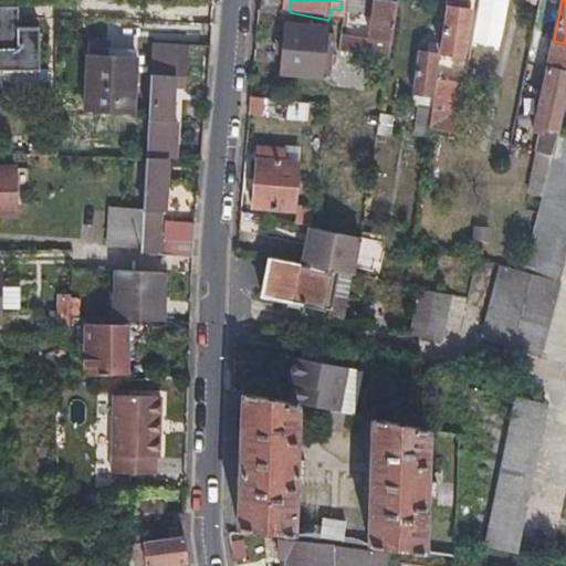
[(365,25),(367,4),(342,1),(341,10),(334,53),(355,56),(359,23),(365,25)]
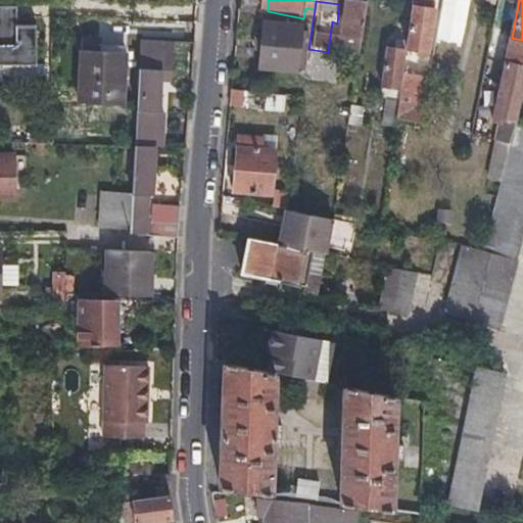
[(365,3),(357,2),(347,1),(341,41),(351,43),(359,44),(365,3)]
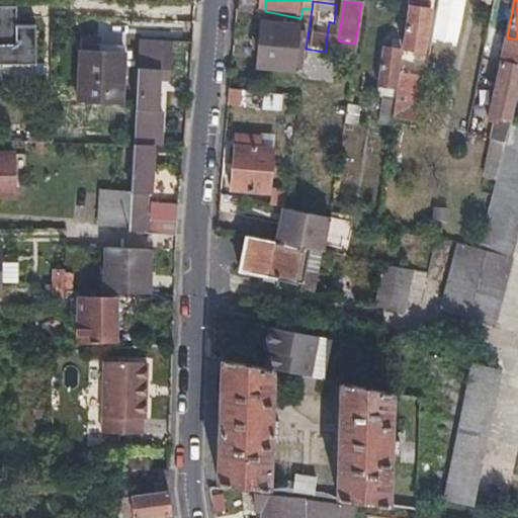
[(0,61),(15,62),(34,61),(33,22),(16,22),(15,3),(0,3),(0,61)]
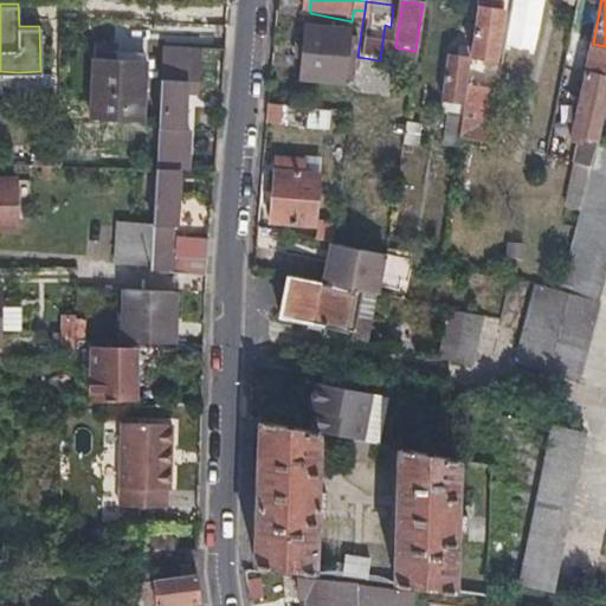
[(491,59),(495,36),(500,11),(474,7),(468,57),(491,59)]
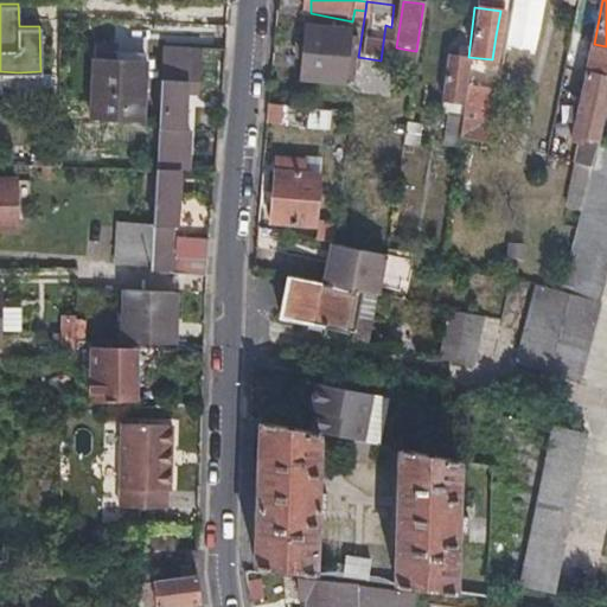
[(304,76),(324,80),(345,83),(352,34),(310,27),(304,76)]
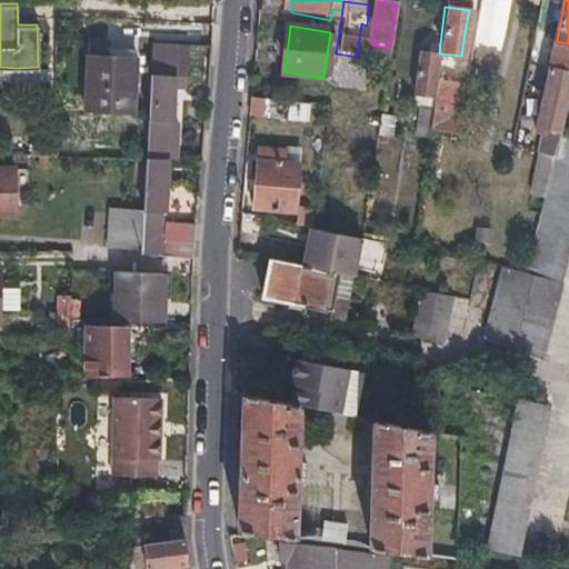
[(176,60),(181,60),(186,60),(187,43),(150,41),(146,157),(166,157),(176,157),(178,120),(172,120),(176,60)]
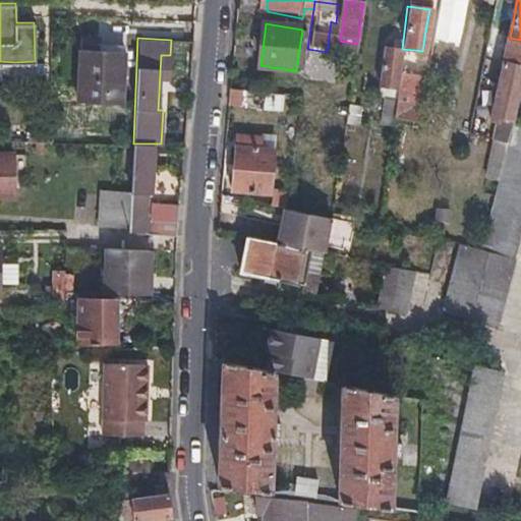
[(520,66),(520,40),(510,38),(504,63),(520,66)]
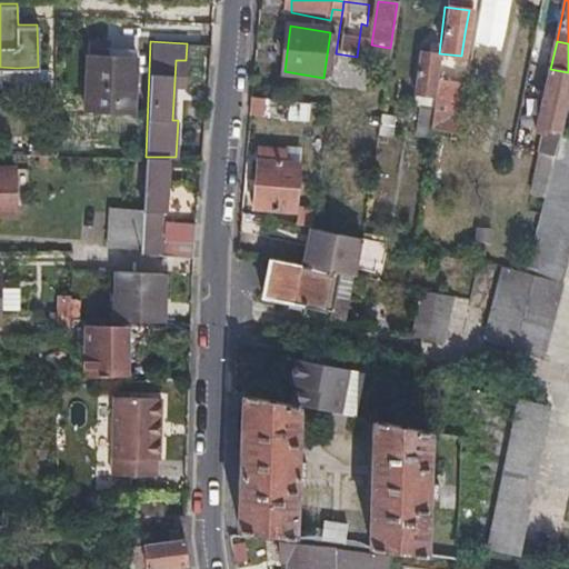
[(390,48),(382,47),(380,61),(388,62),(390,48)]
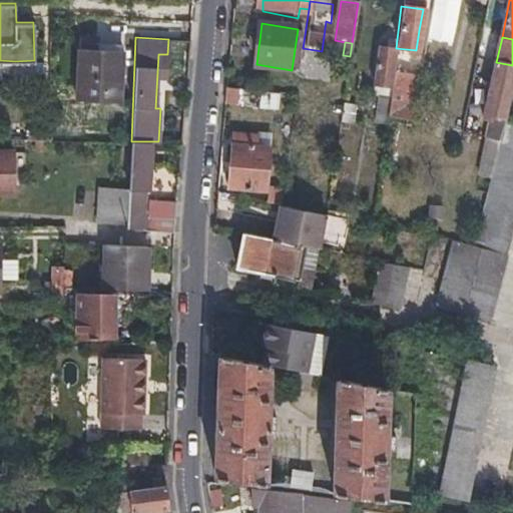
[(75,97),(97,98),(119,100),(122,48),(79,45),(75,97)]
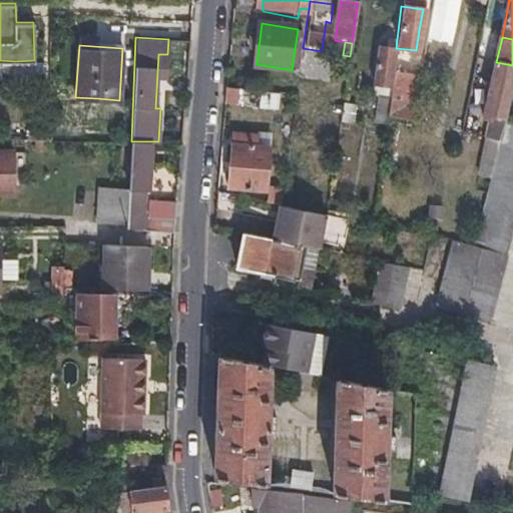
[(388,99),(392,73),(394,60),(395,51),(378,48),(372,91),(378,92),(375,112),(386,113),(388,99)]
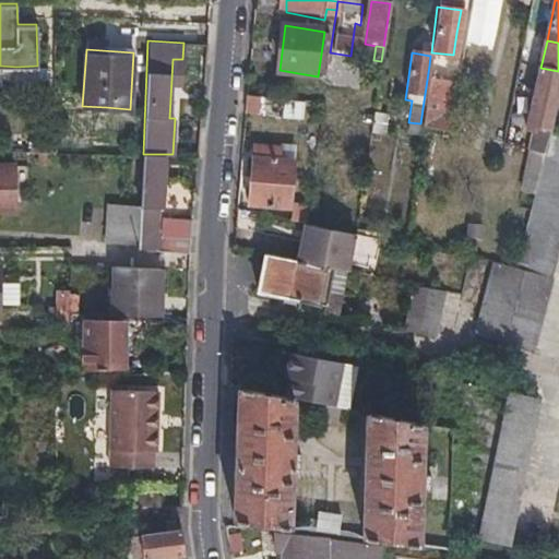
[(429,66),(427,80),(444,82),(449,69),(429,66)]
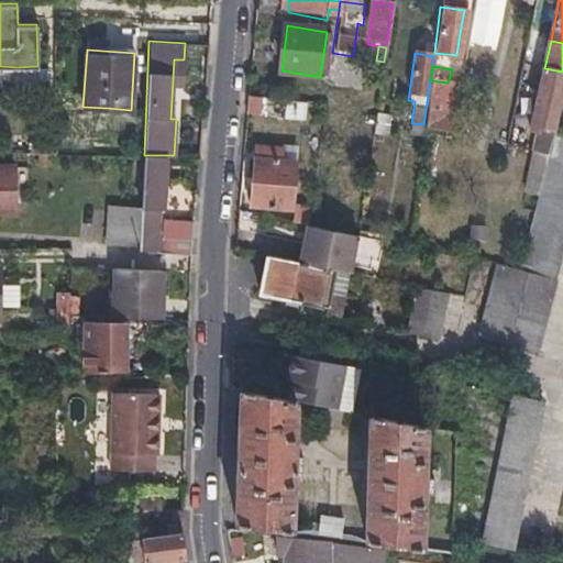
[(562,94),(562,72),(544,68),(531,130),(538,131),(553,134),(549,154),(518,266),(496,263),(476,338),(534,352),(562,245),(562,132),(555,131),(562,94)]
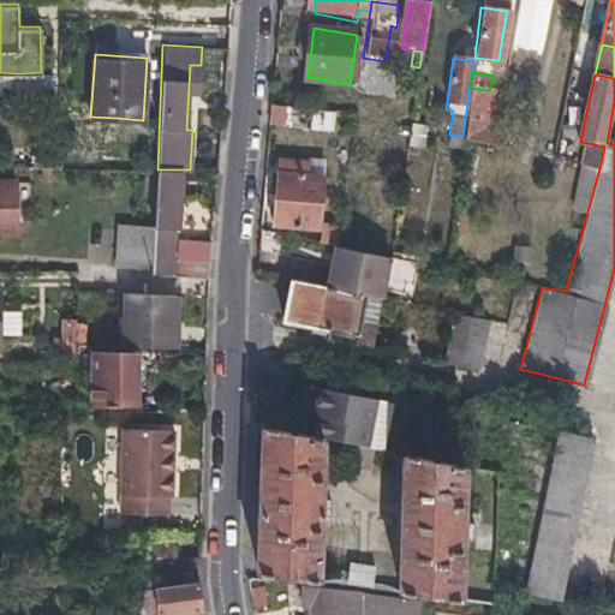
[(310,126),(310,119),(311,111),(284,108),(284,125),(310,126)]
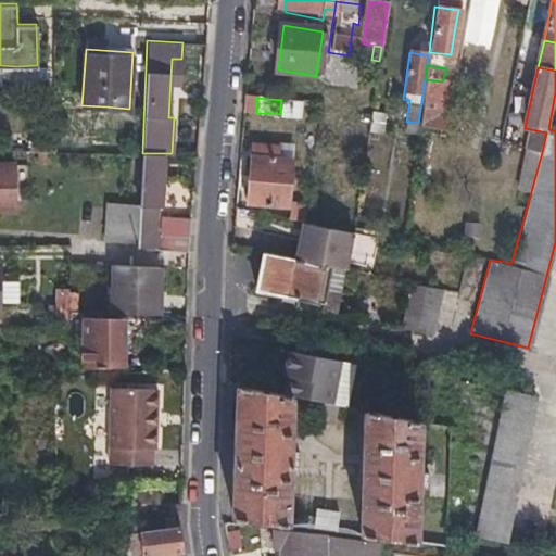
[(432,110),(420,108),(418,123),(418,126),(440,130),(441,116),(432,114),(432,110)]
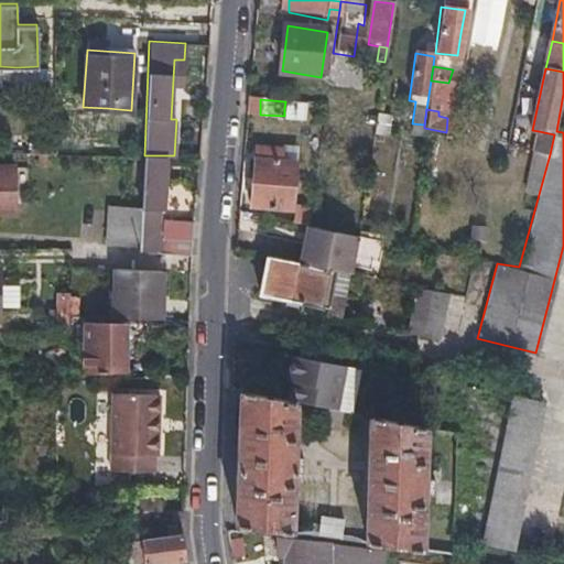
[(373,134),(380,136),(388,137),(391,116),(377,112),(373,134)]
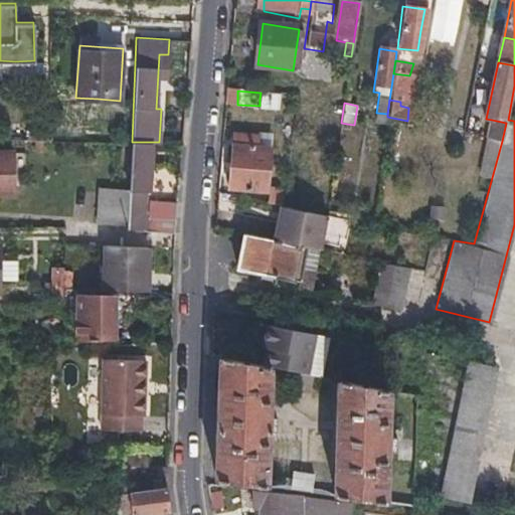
[(474,125),(472,135),(502,141),(506,123),(492,120),(490,128),(474,125)]
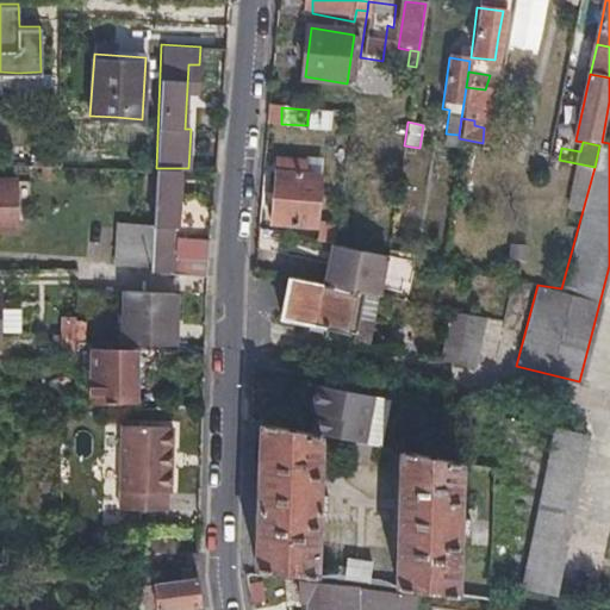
[(315,225),(318,176),(305,176),(305,163),(278,162),(274,223),(315,225)]
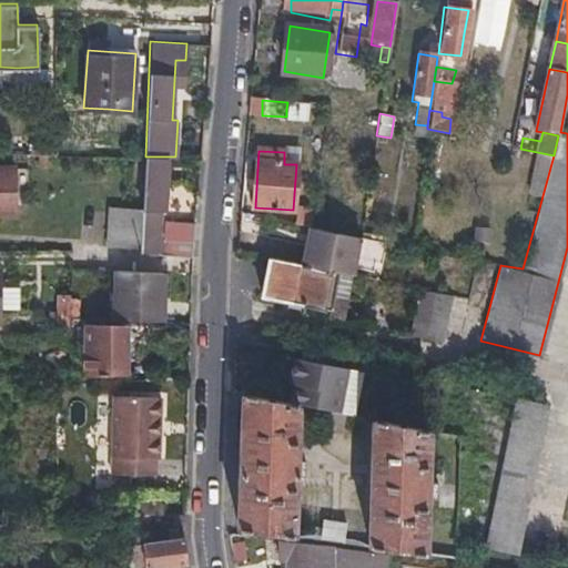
[(142,209),(141,247),(141,253),(174,254),(174,244),(159,244),(160,212),(163,212),(165,156),(145,156),(142,209)]
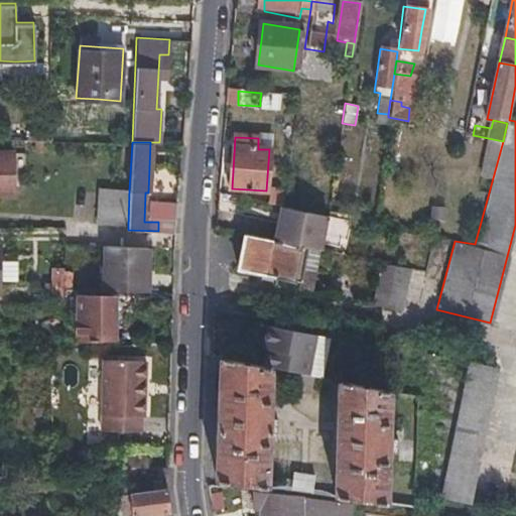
[(0,194),(12,194),(12,167),(5,167),(5,173),(0,172),(0,194)]
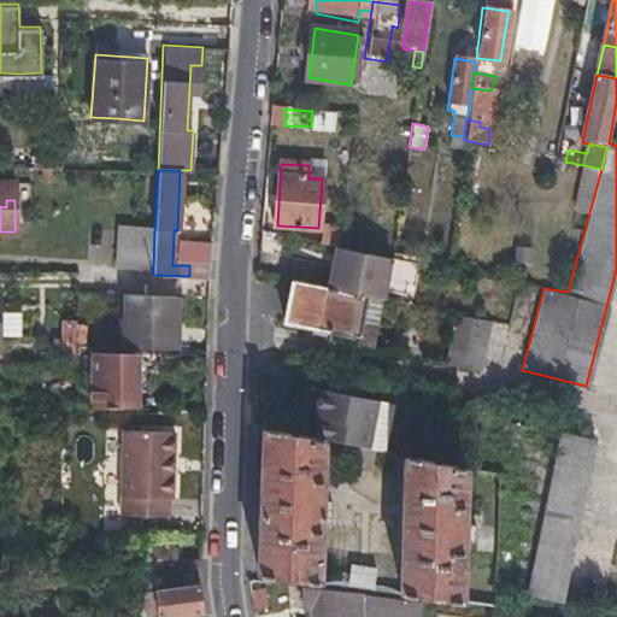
[(153,269),(154,227),(119,225),(117,266),(153,269)]
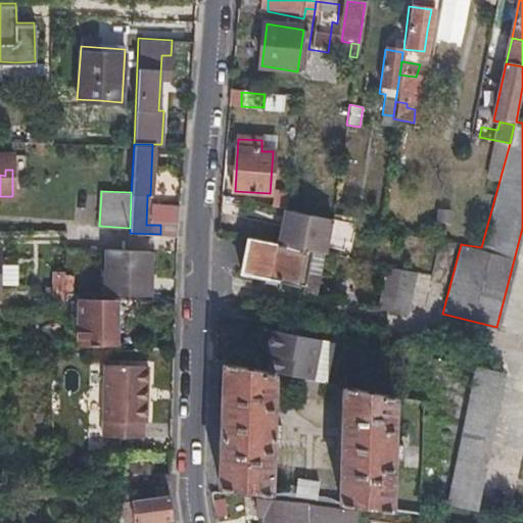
[(178,204),(165,204),(153,203),(153,220),(164,220),(163,235),(175,235),(178,204)]
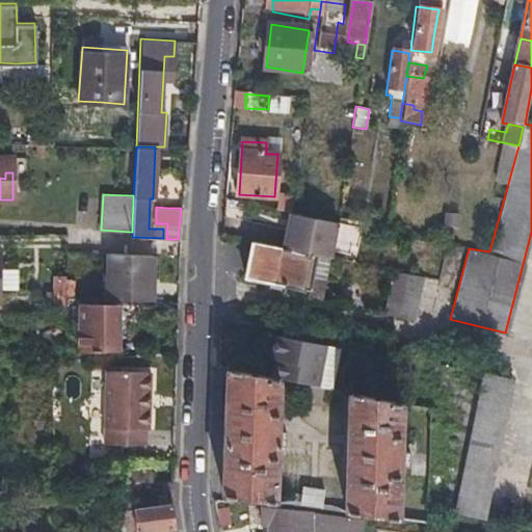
[(336,221),(291,212),(284,247),(327,257),(328,258),(336,221)]
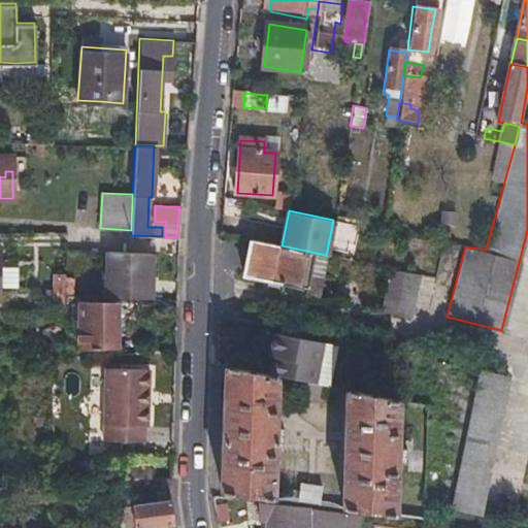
[(282,245),(250,239),(243,274),(307,288),(305,296),(317,298),(325,255),(282,245)]
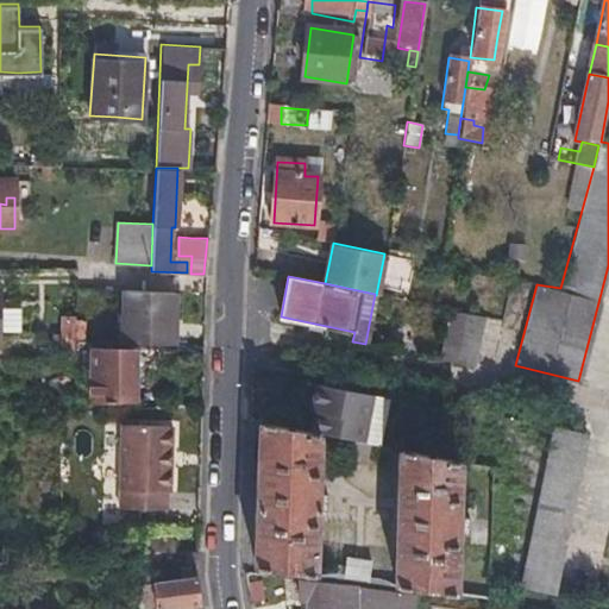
[(121,345),(146,345),(173,345),(173,290),(123,289),(121,345)]
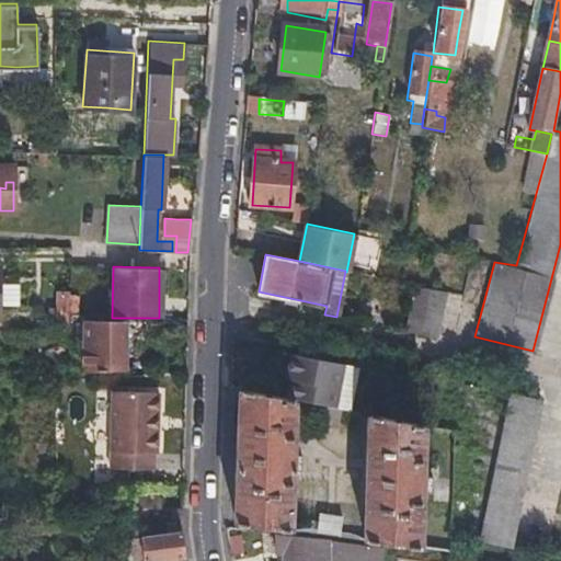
[(20,282),(0,282),(0,302),(20,304),(20,282)]
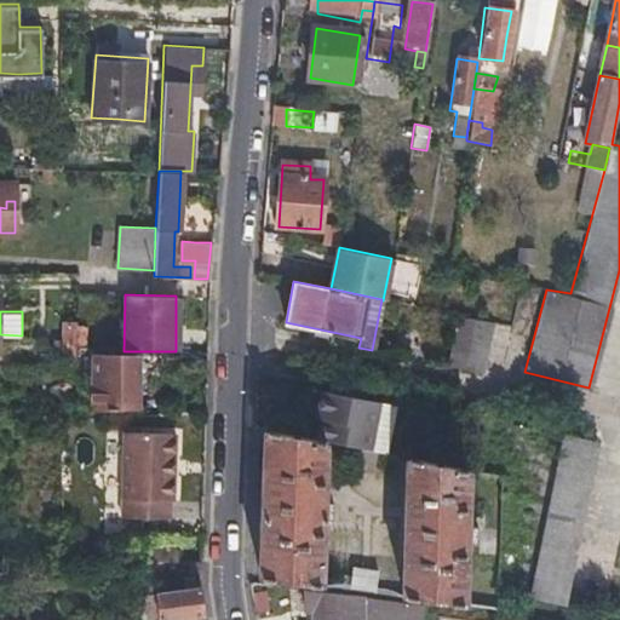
[(447,366),(465,369),(482,373),(492,322),(458,315),(447,366)]
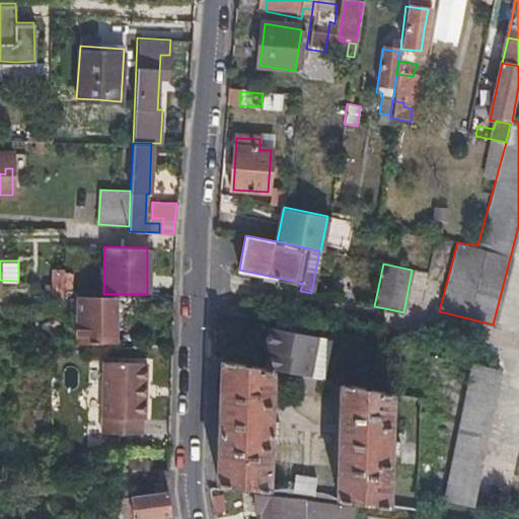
[(64,300),(64,294),(64,277),(53,277),(53,300),(64,300)]
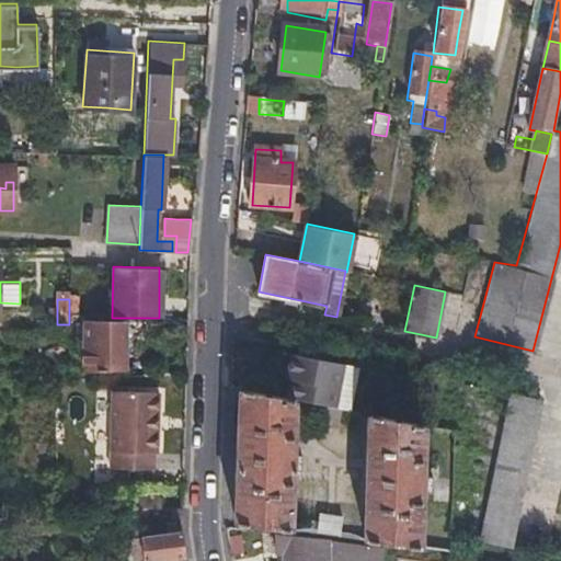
[(126,368),(126,345),(126,323),(86,323),(84,371),(126,368)]
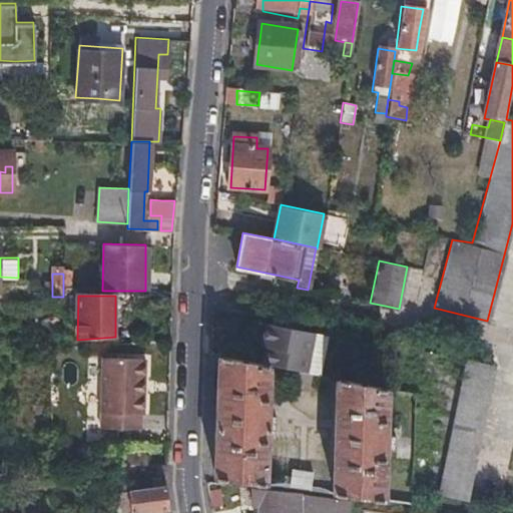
[(269,338),(265,364),(266,364),(292,369),(309,373),(321,375),(327,335),(267,324),(265,337),(269,338)]
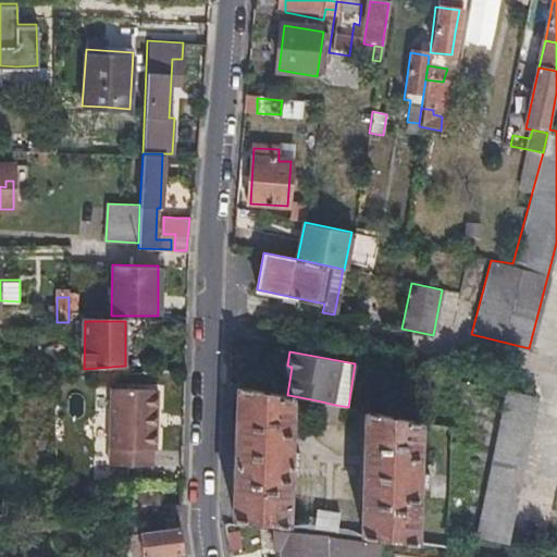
[(292,367),(287,366),(282,394),(287,395),(292,367)]
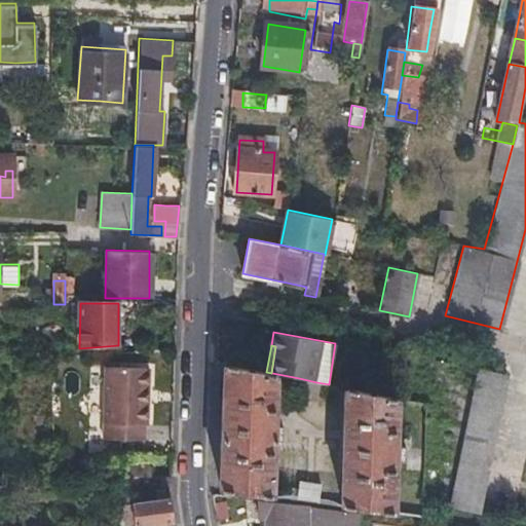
[(270,494),(272,373),(271,373),(266,372),(225,364),(222,488),(270,494)]
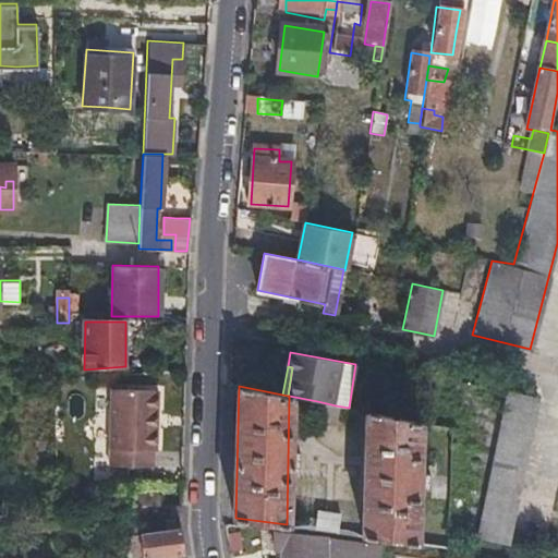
[(157,390),(112,389),(109,466),(152,468),(153,450),(155,450),(157,390)]
